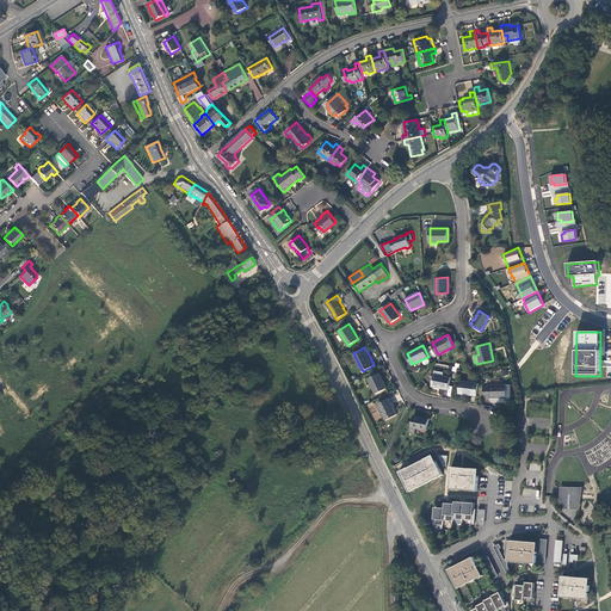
[(449,389),(451,377),(444,376),(445,372),(436,371),(436,375),(434,374),(433,387),(440,388),(449,389)]
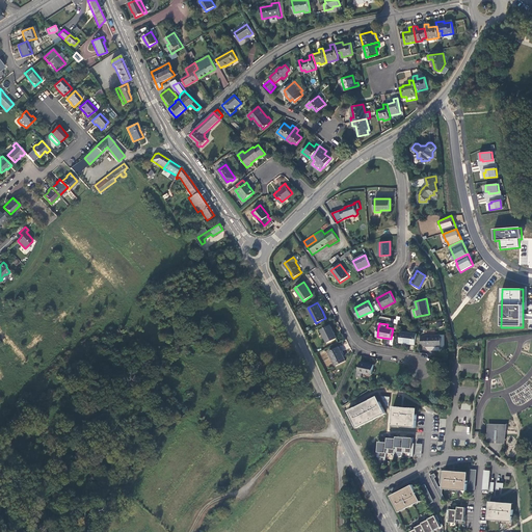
[(335,330),(331,324),(321,328),(328,342),(338,337),(335,330)]
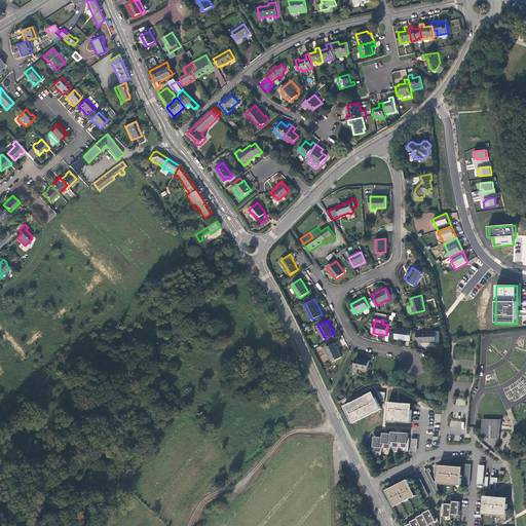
[(411,340),(412,330),(397,328),(396,338),(401,339),(411,340)]
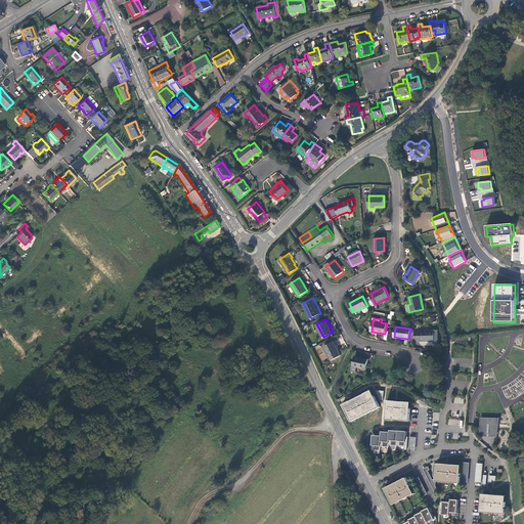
[(419,331),(415,331),(415,340),(419,340),(419,341),(423,341),(434,341),(434,330),(419,330),(419,331)]
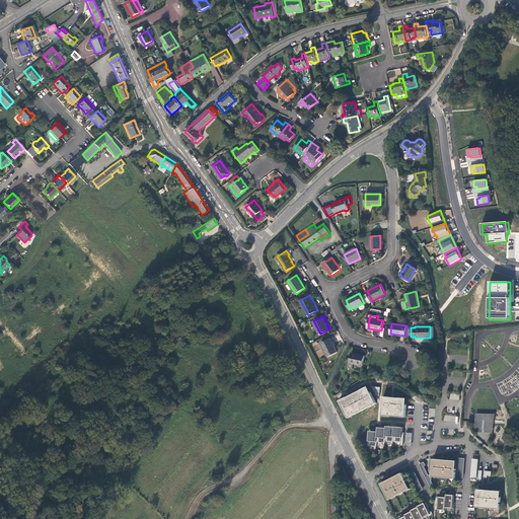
[(332,343),(330,338),(321,343),(328,356),(338,352),(332,343)]
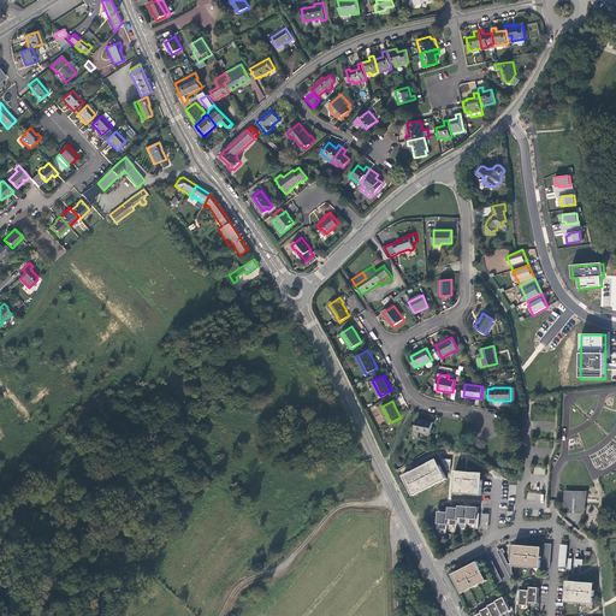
[(430,434),(433,422),(426,421),(418,419),(414,431),(415,431),(413,436),(419,438),(420,432),(430,434)]
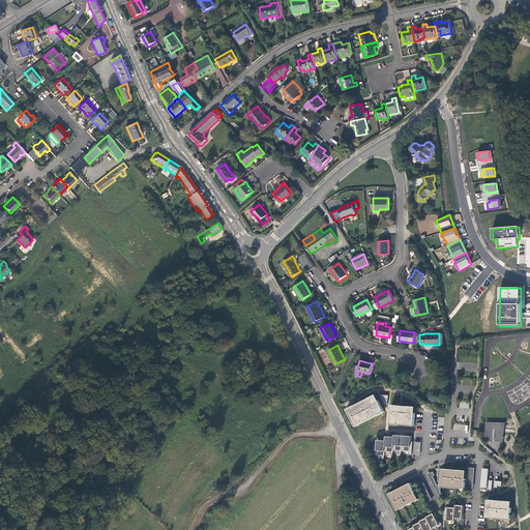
[(383,409),(376,394),(361,402),(364,408),(357,412),(354,406),(347,409),(355,423),(383,409)]
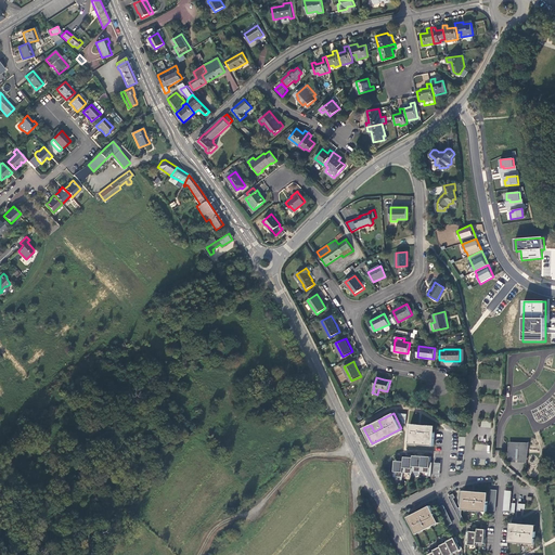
[(407,423),(407,413),(398,413),(403,423),(407,423)]
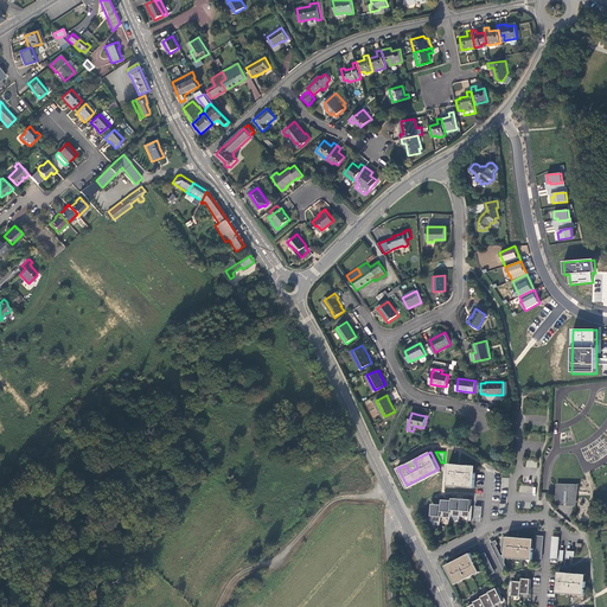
[(414,460),(406,465),(409,472),(417,467),(414,460)]
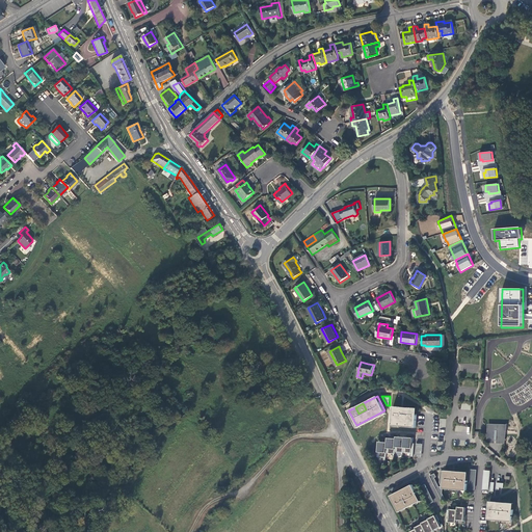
[(325,423),(315,404),(313,405),(313,404),(311,405),(312,406),(309,408),(315,421),(310,424),(313,429),(318,427),(324,423),(325,423)]
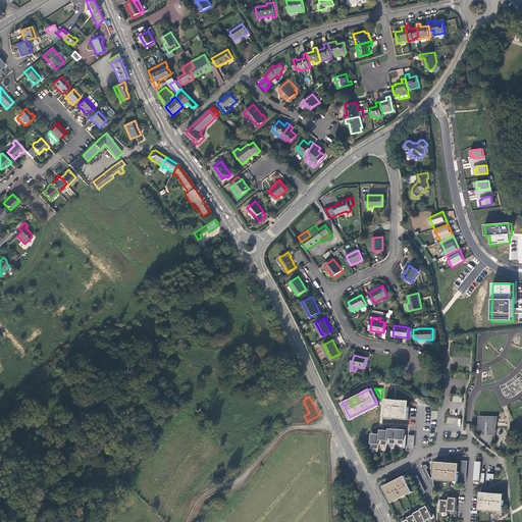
[(394,399),(386,399),(384,415),(408,416),(409,400),(402,400),(402,406),(394,406),(394,399)]
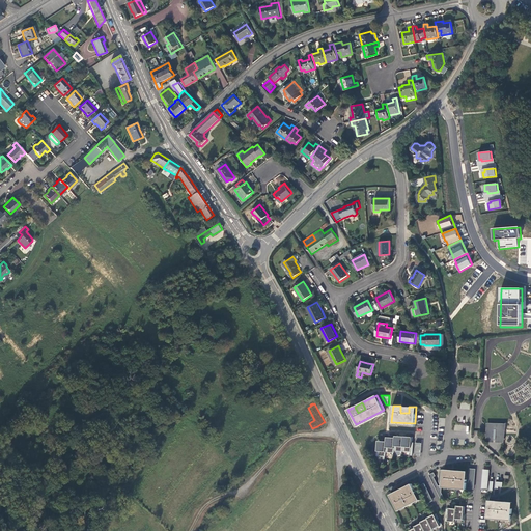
[(385,412),(384,410),(356,424),(357,427),(370,420),(385,412)]
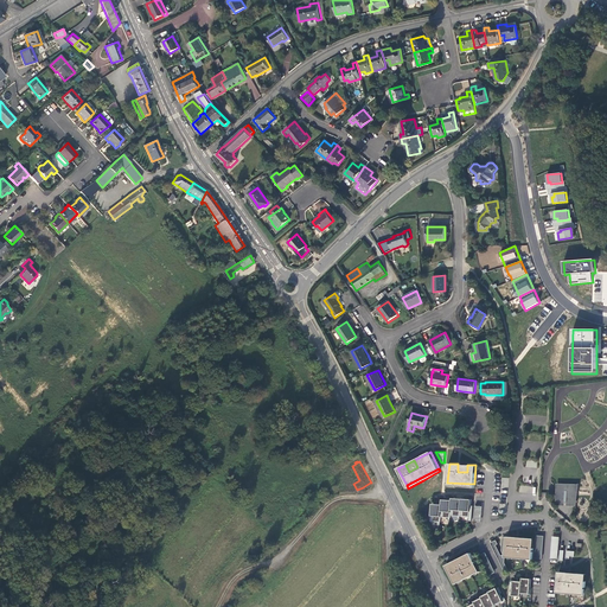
[(566,503),(566,502),(566,499),(568,499),(568,502),(568,503),(575,503),(576,490),(568,489),(568,490),(566,490),(566,489),(560,489),(558,503),(566,503)]
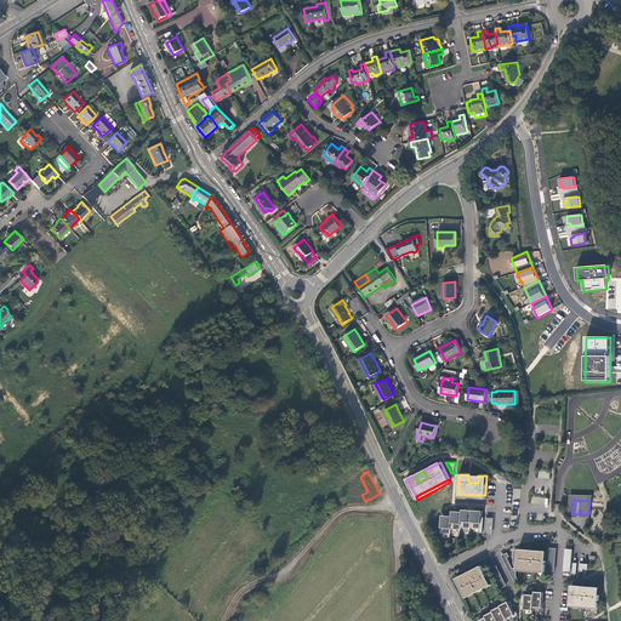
[(547,551),(519,548),(517,567),(525,568),(525,569),(536,570),(537,568),(546,569),(547,551)]
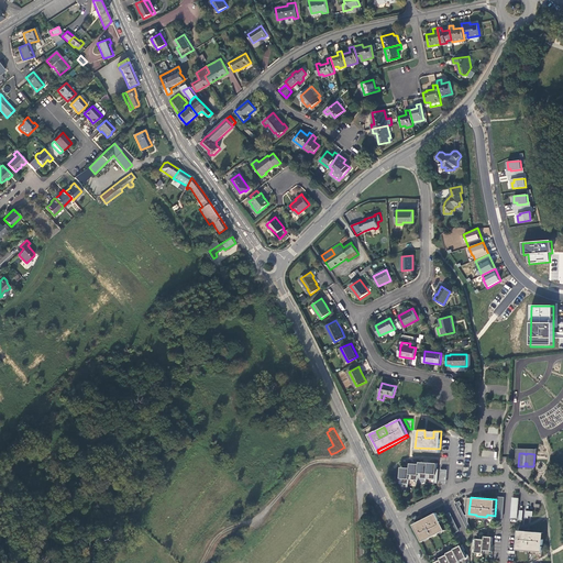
[(445,529),(437,512),(415,523),(423,541),(445,529)]
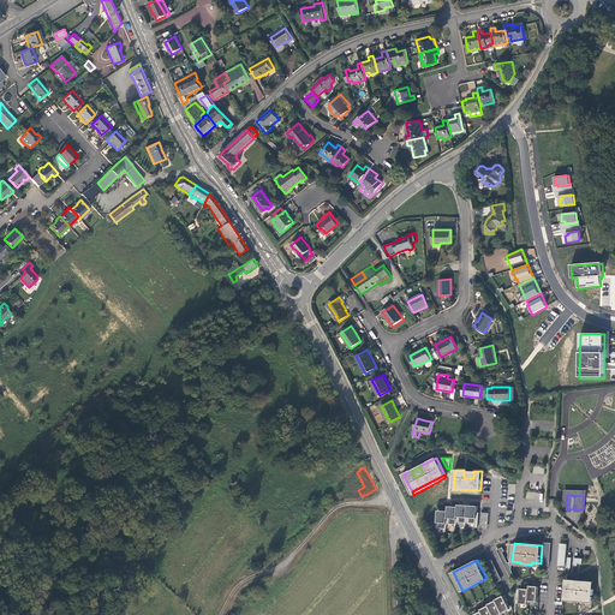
[(495,583),(500,580),(491,560),(487,562),(495,583)]
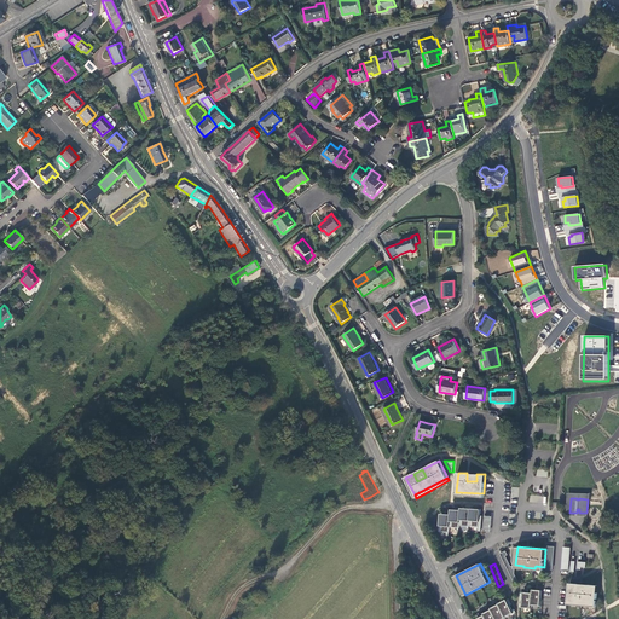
[(599,584),(589,584),(589,591),(579,591),(580,583),(571,582),(570,593),(568,601),(597,603),(599,584)]
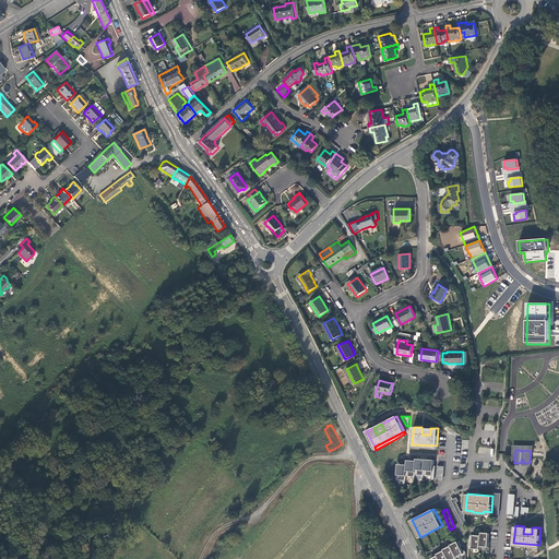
[(487,532),(482,532),(482,535),(480,545),(489,546),(489,532),(487,532)]
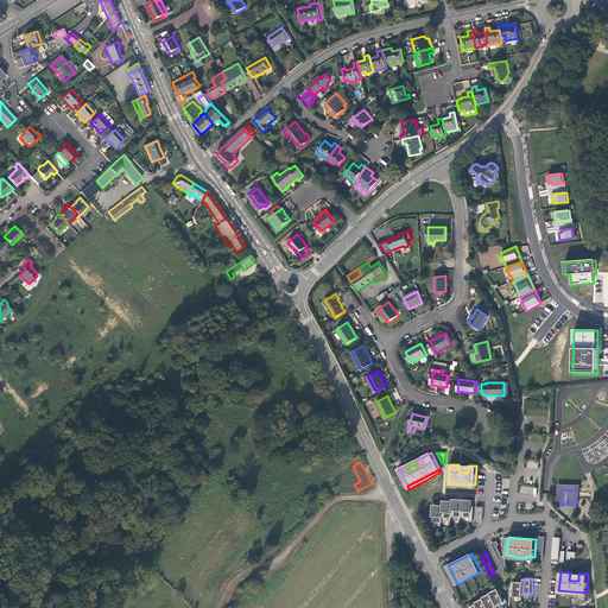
[(523,593),(524,582),(519,581),(514,581),(514,582),(514,589),(514,593),(513,596),(523,596),(523,593)]
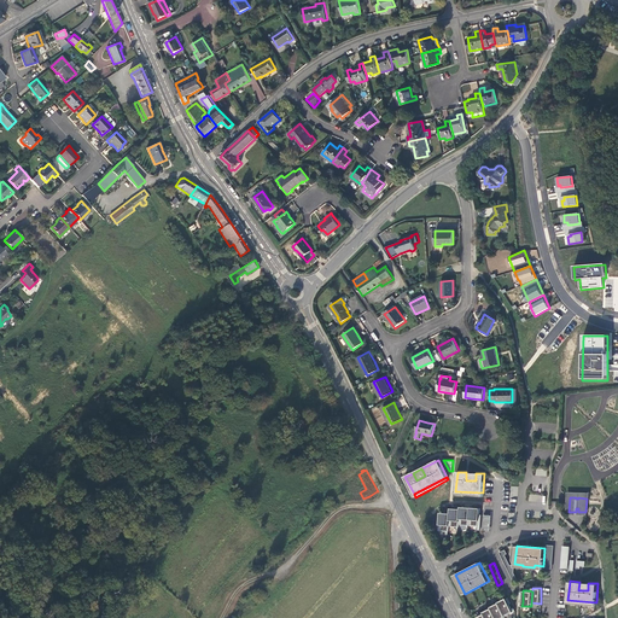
[(479,616),(476,617),(501,617),(506,616),(513,611),(512,608),(509,604),(507,598),(502,600),(499,602),(495,605),(491,607),(487,611),(483,612),(484,613),(479,616)]
